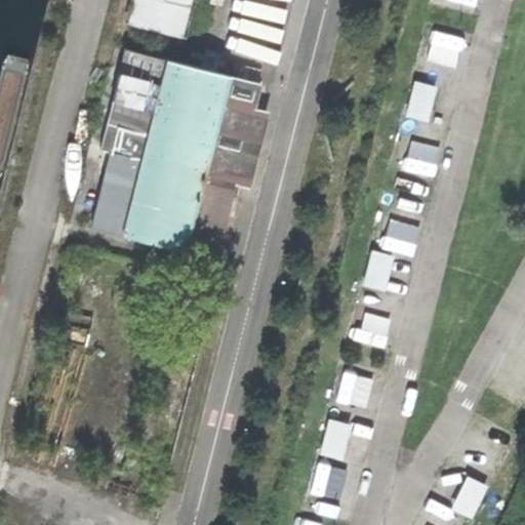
[(133,0),(127,24),(183,37),(192,0),(133,0)]
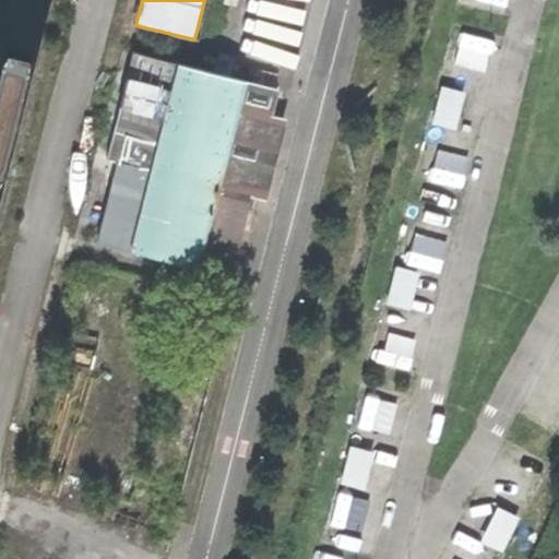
[(98,241),(229,274),(253,181),(277,90),(132,52),(106,158),(118,163),(98,241)]
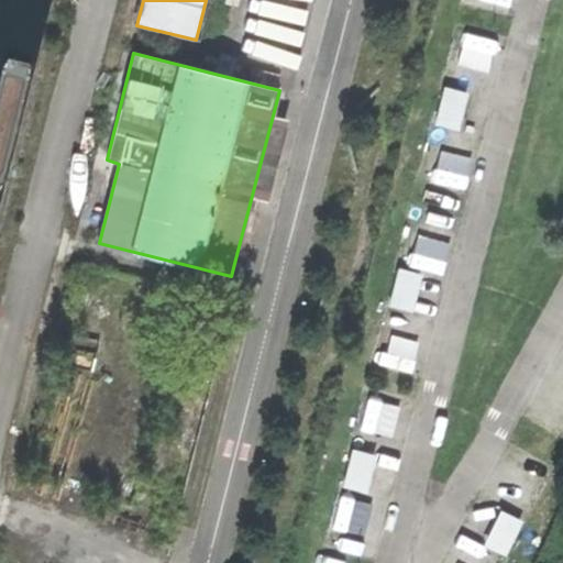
[(438,120),(456,124),(462,96),(444,91),(438,120)]
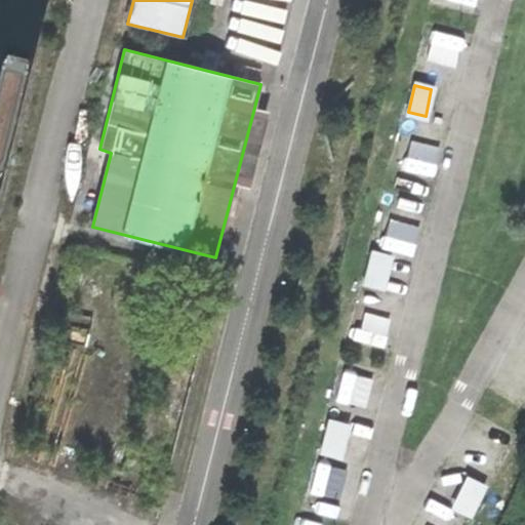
[(392,220),(389,249),(415,252),(418,224),(392,220)]
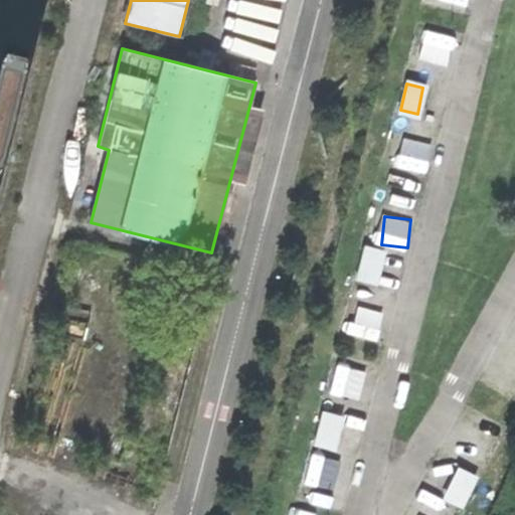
[(358,274),(375,279),(381,253),(365,249),(358,274)]
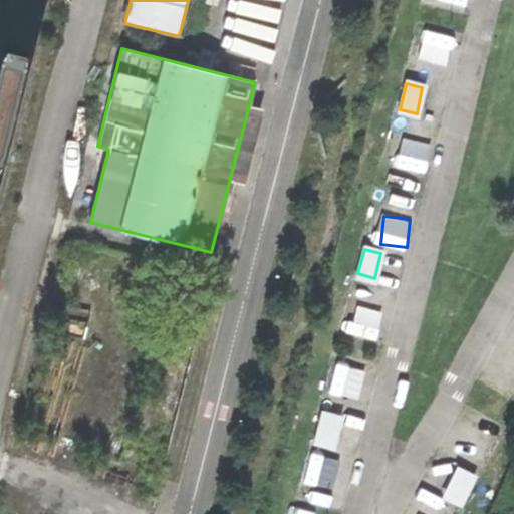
[(363,287),(356,319),(384,326),(393,294),(363,287)]
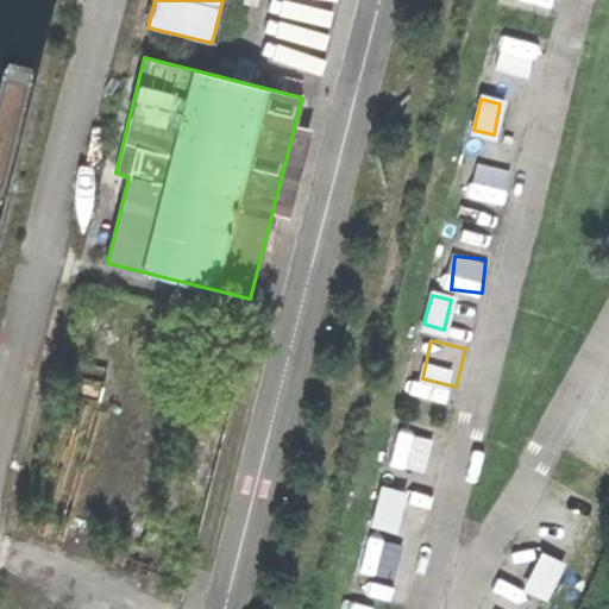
[(432,476),(441,438),(408,429),(399,468),(432,476)]
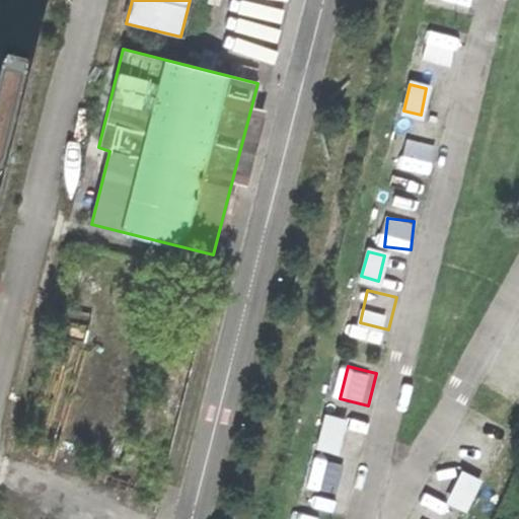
[(318,443),(336,448),(342,423),(325,418),(318,443)]
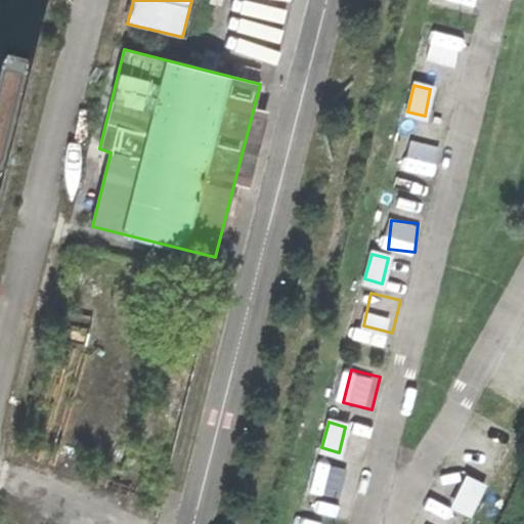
[(319,497),(351,501),(355,472),(323,467),(319,497)]
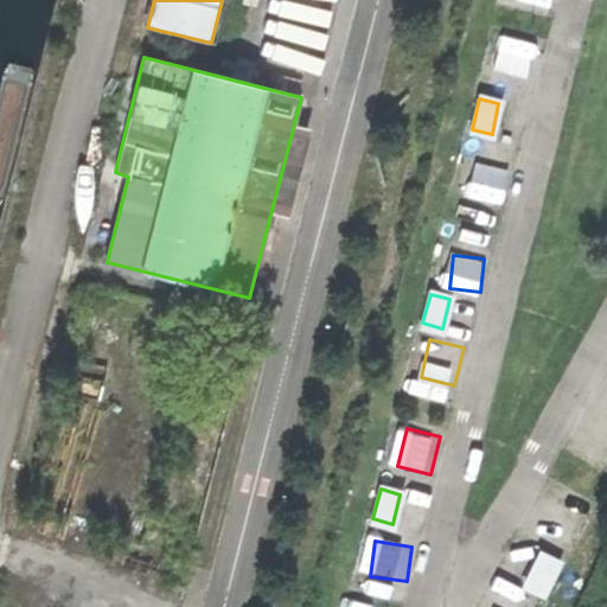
[(529,585),(548,593),(561,566),(543,557),(529,585)]
